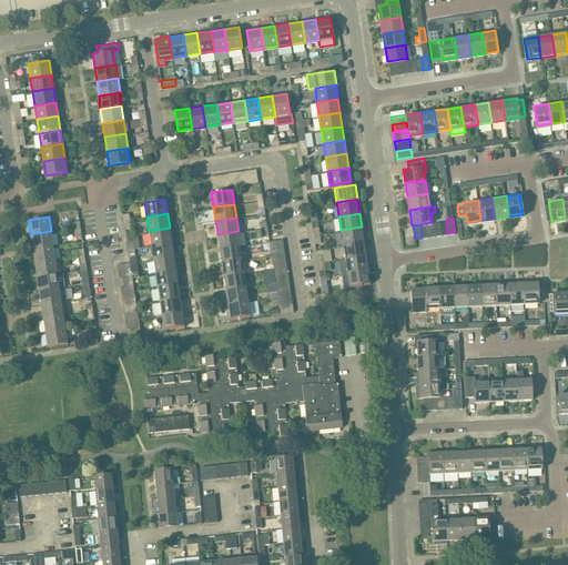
[(341,230),(343,244),(364,241),(362,226),(341,230)]
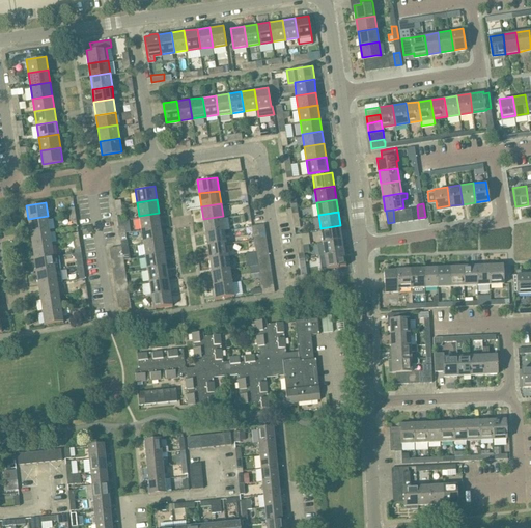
[(141,228),(161,225),(159,213),(139,216),(141,228)]
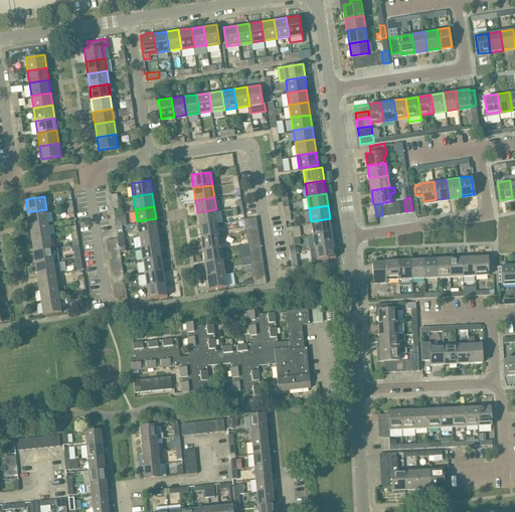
[(29,225),(48,222),(46,209),(27,212),(29,225)]
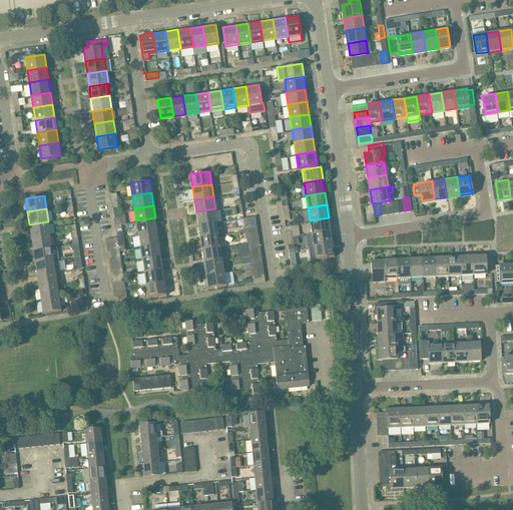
[(196,211),(198,224),(217,221),(215,208),(196,211)]
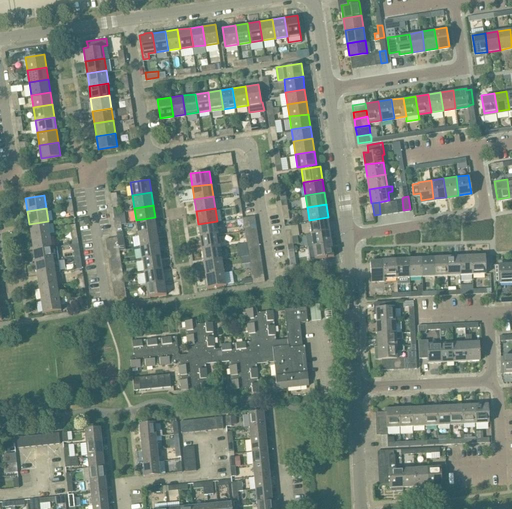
[(157,230),(155,217),(136,220),(138,233),(157,230)]
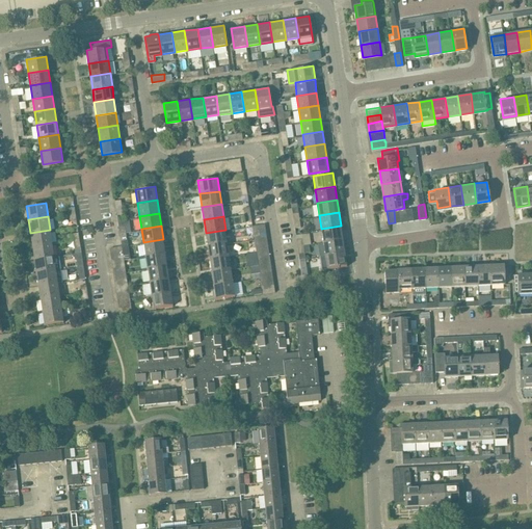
[(321,229),(323,241),(343,238),(341,226),(321,229)]
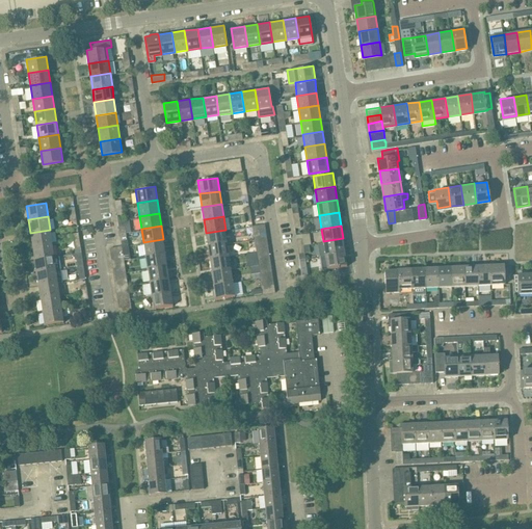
[(52,242),(50,230),(30,233),(32,245),(52,242)]
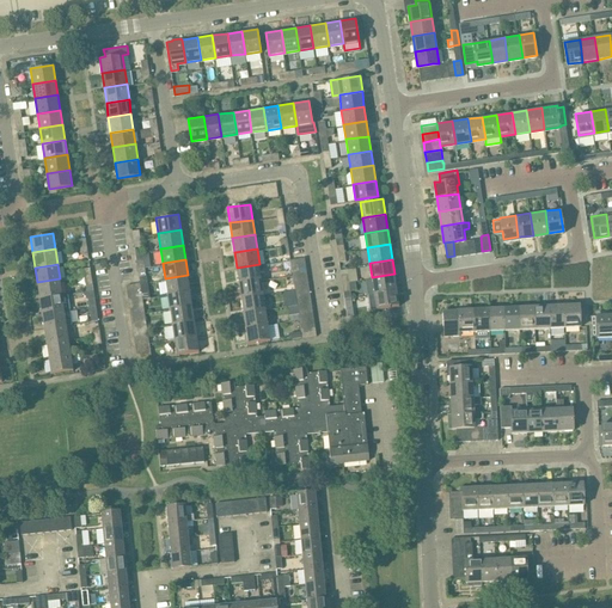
[(237,268),(239,282),(261,278),(259,264),(237,268)]
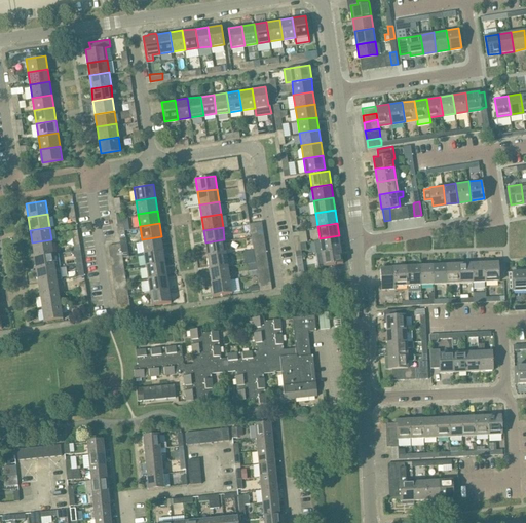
[(320,238),(314,239),(316,252),(322,251),(340,249),(339,235),(320,238)]
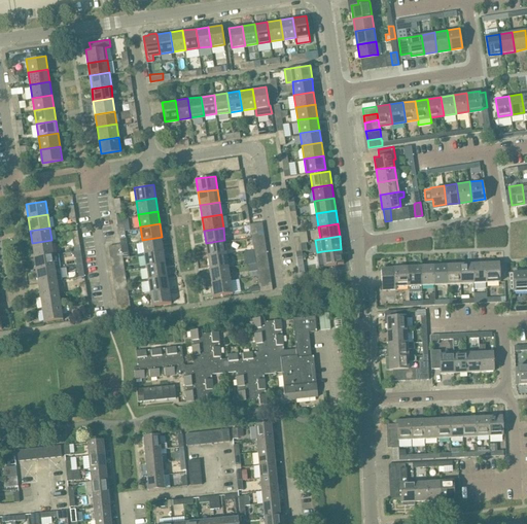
[(164,249),(162,237),(142,240),(144,252),(164,249)]
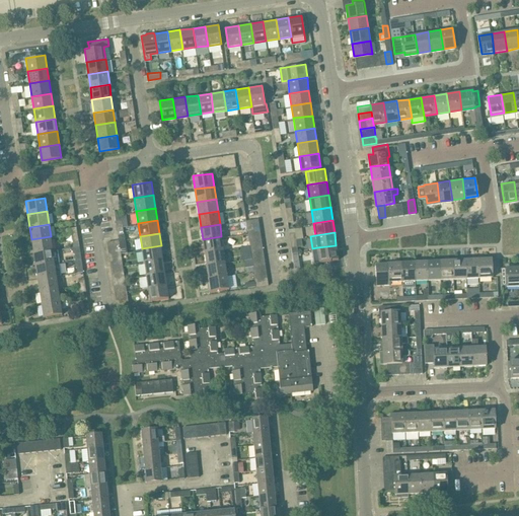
[(53,249),(51,236),(31,239),(33,252),(53,249)]
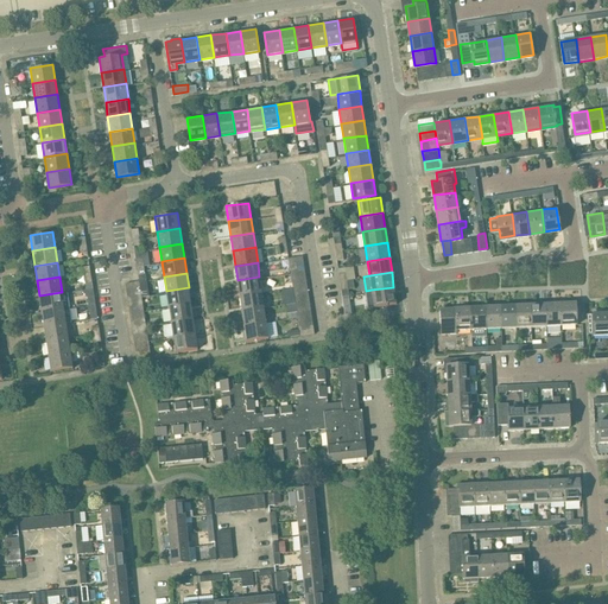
[(238,280),(239,294),(261,292),(259,277),(238,280)]
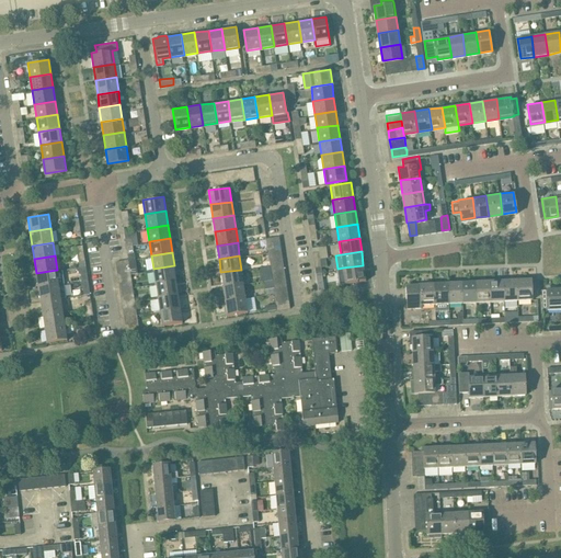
[(153,269),(156,283),(176,280),(174,265),(153,269)]
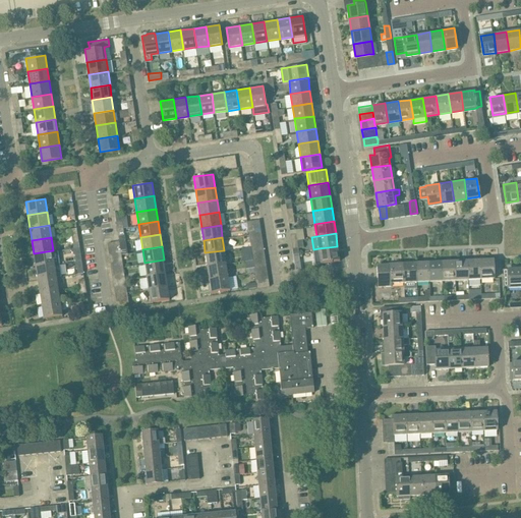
[(319,248),(313,249),(315,263),(321,262),(339,260),(337,246),(319,248)]
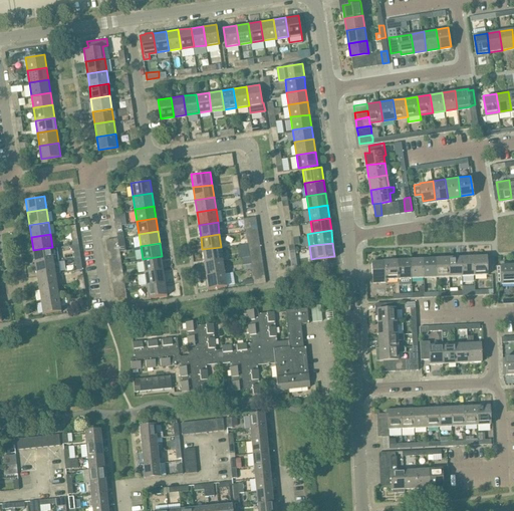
[(52,247),(33,250),(35,262),(54,259),(58,259),(56,246),(52,247)]
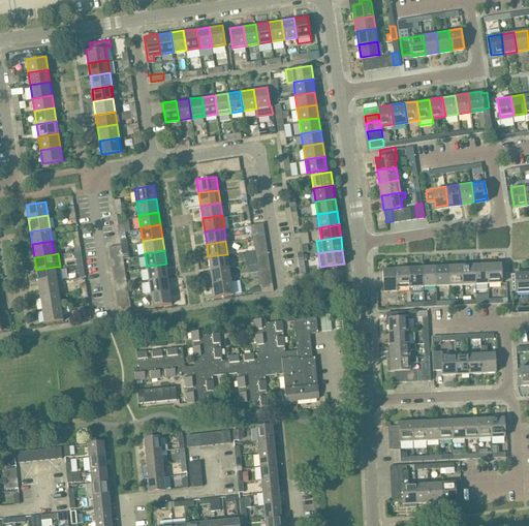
[(229,267),(227,254),(208,256),(210,270),(229,267)]
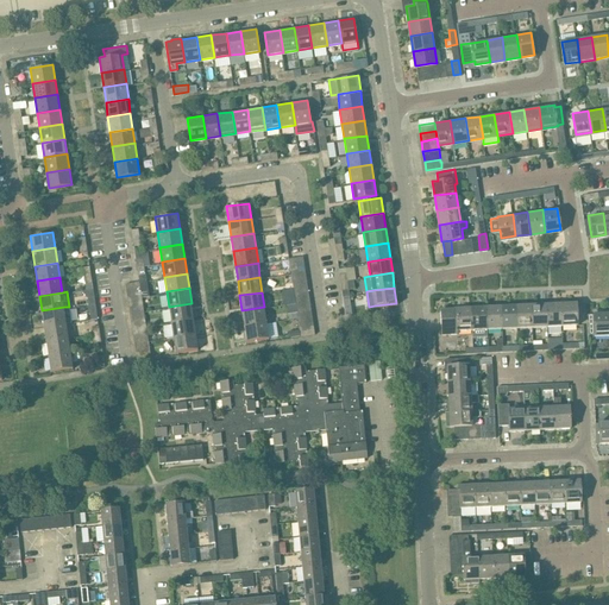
[(546,325),(562,323),(560,301),(545,302),(546,325)]
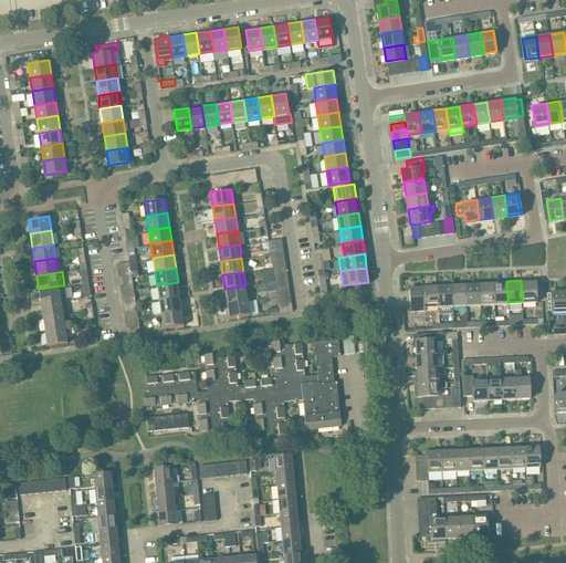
[(535,280),(521,280),(522,301),(536,300),(535,280)]
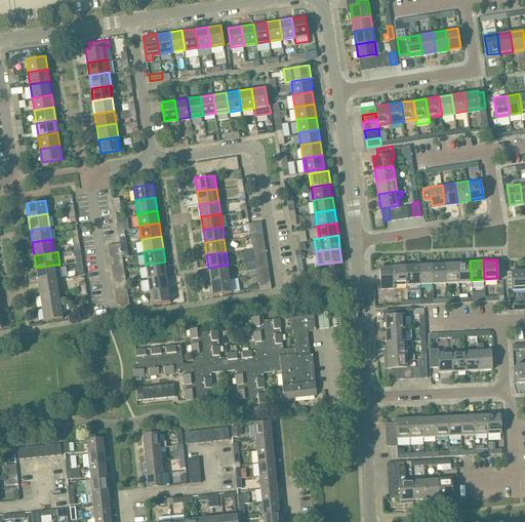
[(458,280),(471,280),(470,261),(457,262),(458,280)]
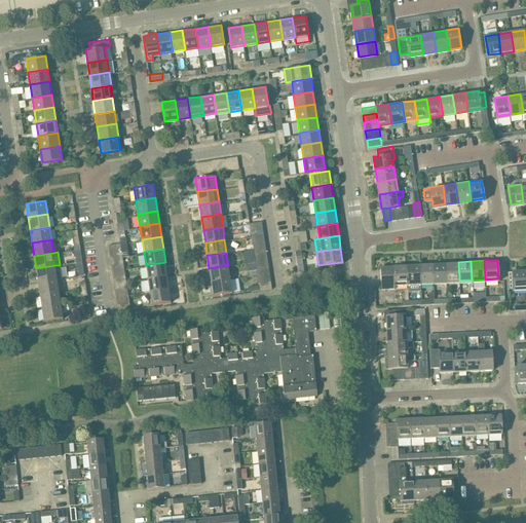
[(146,265),(148,277),(167,274),(165,262),(146,265)]
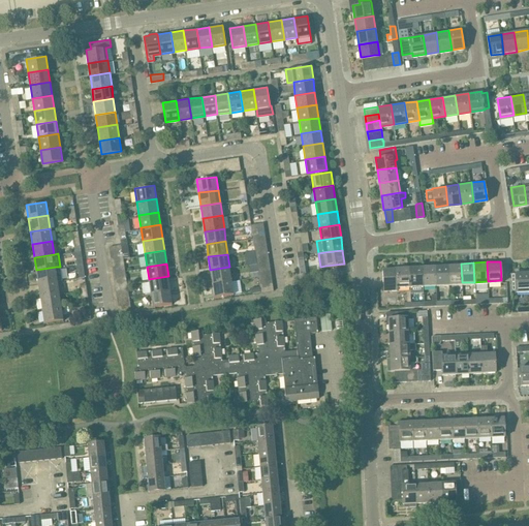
[(435,284),(448,283),(447,264),(434,265),(435,284)]
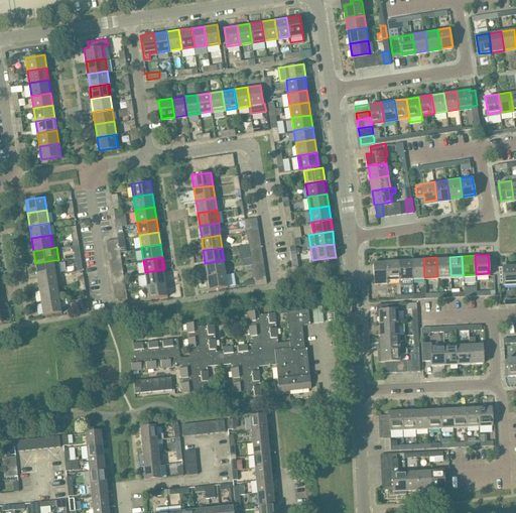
[(437,276),(450,275),(449,257),(436,257),(437,276)]
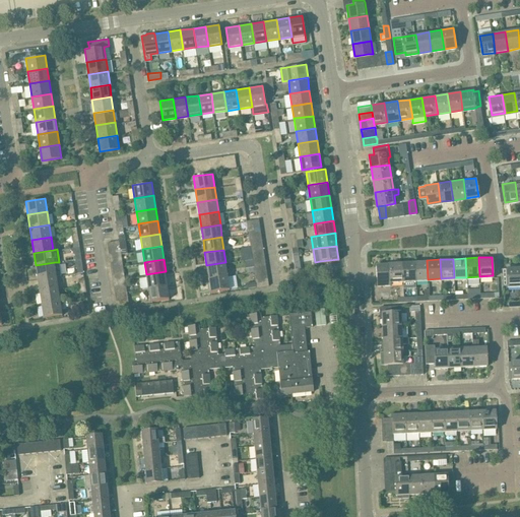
[(414,261),(415,279),(428,279),(427,260),(414,261)]
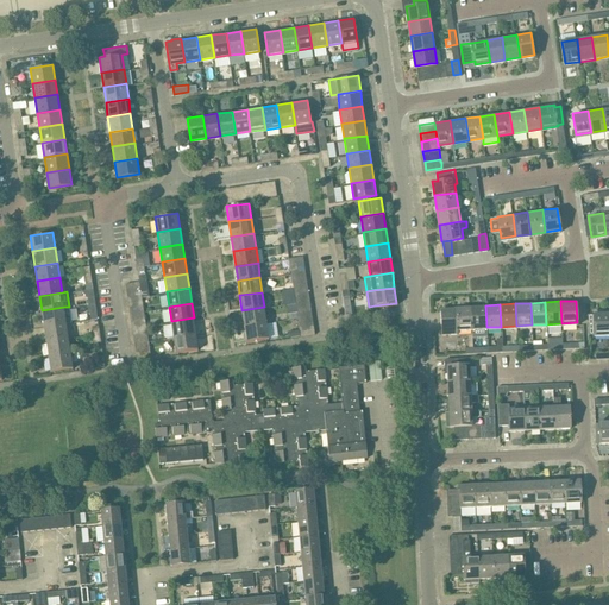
[(457,329),(471,328),(470,306),(456,307),(440,308),(441,333),(457,332),(457,329)]
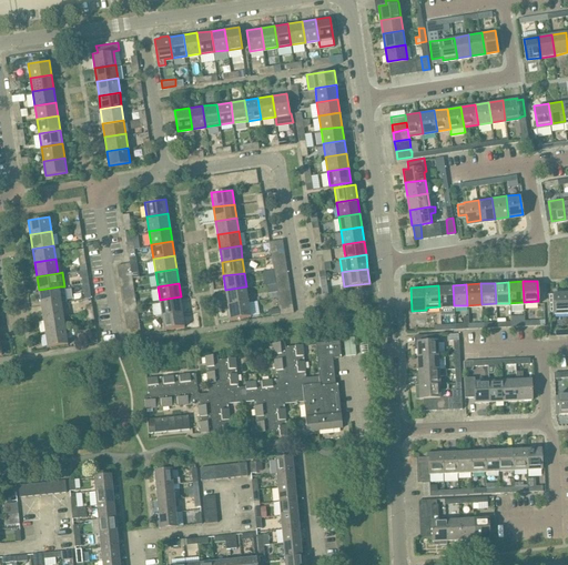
[(439,306),(454,305),(453,285),(438,285),(439,306)]
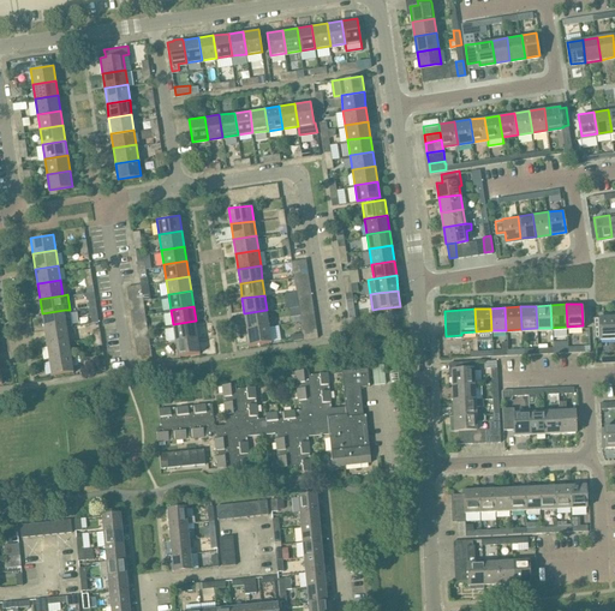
[(65,310),(42,313),(45,329),(66,325),(72,324),(70,310),(65,310)]
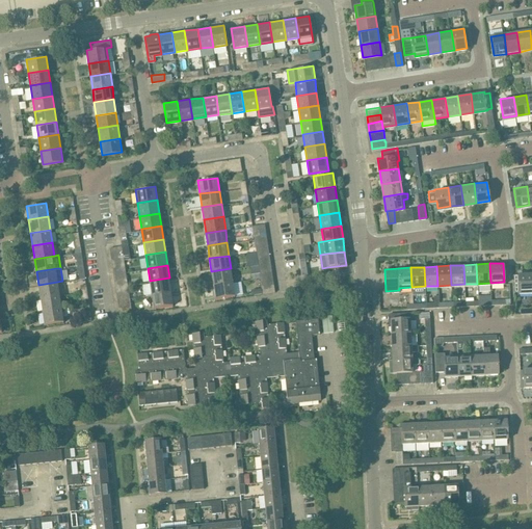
[(211,271),(213,284),(233,281),(231,268),(211,271)]
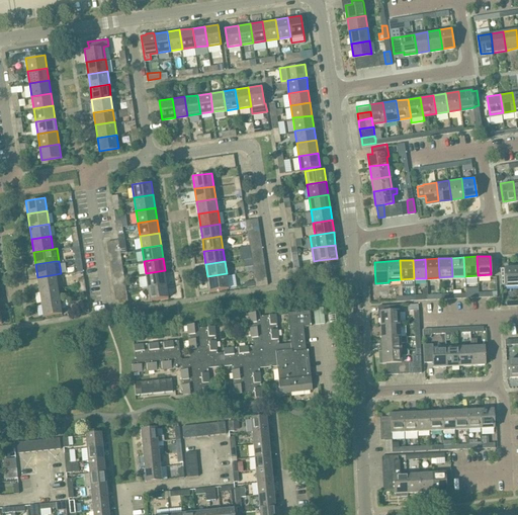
[(505,266),(500,266),(500,283),(505,283),(505,284),(517,282),(517,274),(517,264),(513,265),(512,262),(505,262),(505,265),(505,266)]
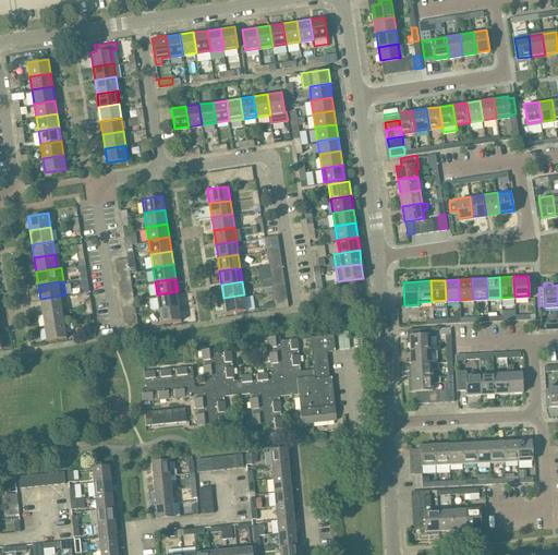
[(157,294),(158,308),(180,305),(178,291),(157,294)]
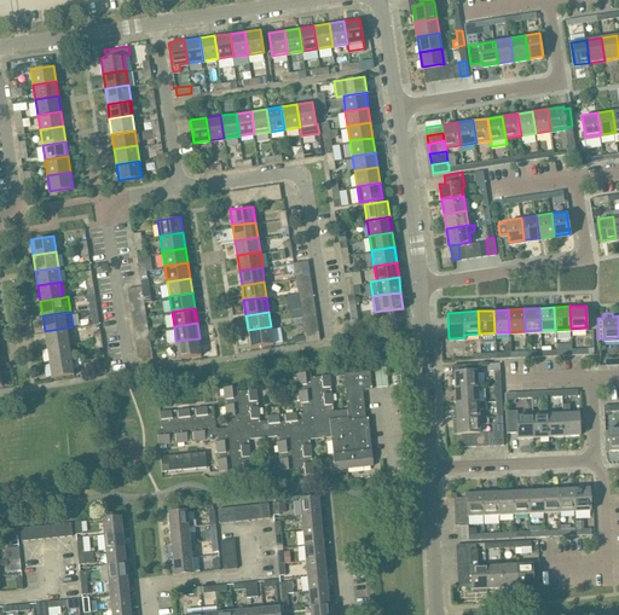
[(273,342),(271,326),(248,330),(250,346),(273,342)]
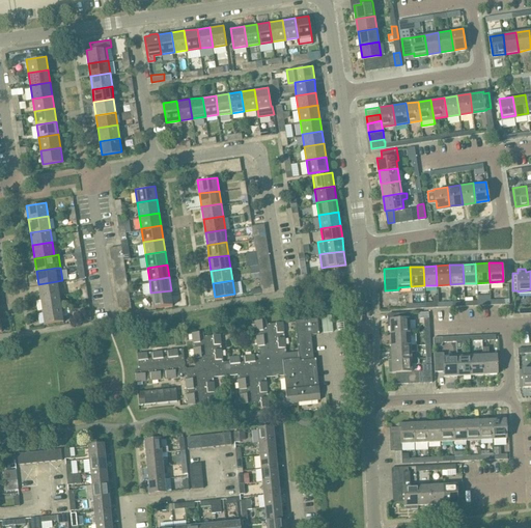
[(59,294),(57,281),(38,284),(39,297),(59,294)]
